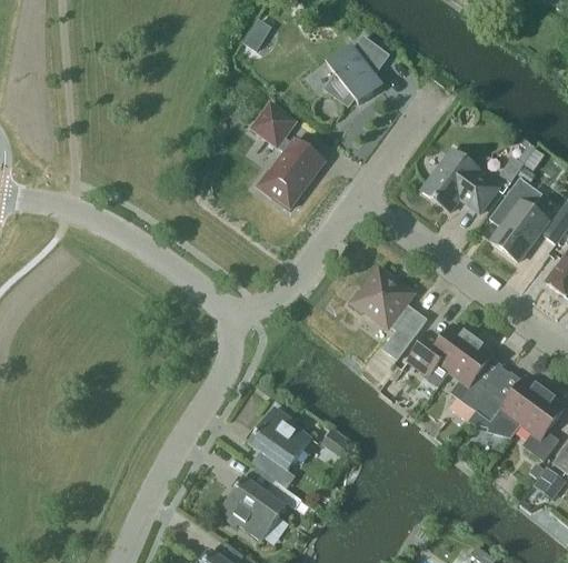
[(257,50),(262,41),(249,33),(243,42),(257,50)]
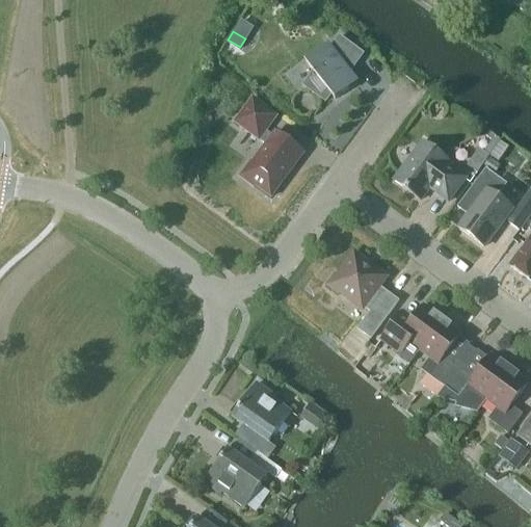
[(363,50),(340,33),(330,46),(327,42),(306,59),(313,69),(303,81),(325,98),(330,90),(335,96),(356,79),(349,69),(363,50)]
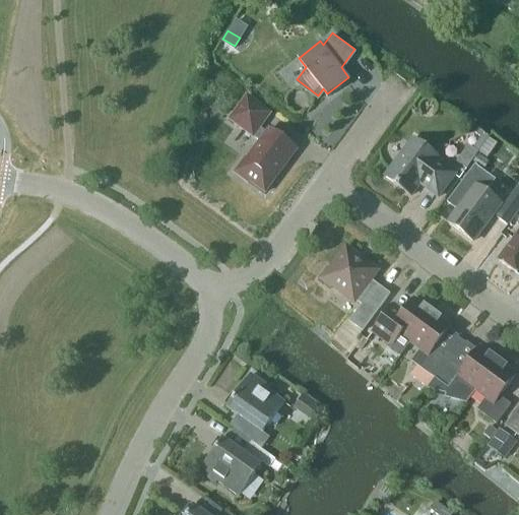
[(266,129),(260,124),(270,109),(247,91),(230,116),(260,138),(246,155),(245,154),(235,169),(248,179),(250,177),(265,189),(297,145),(269,125),(266,129)]
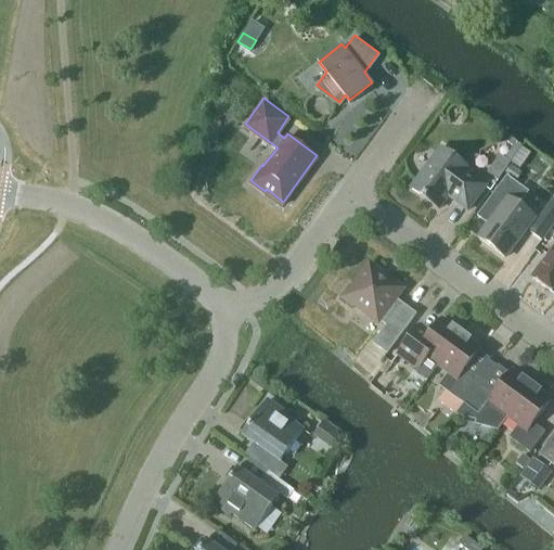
[(511,146),(516,151),(523,142),(510,133),(506,138),(514,143),(511,146)]
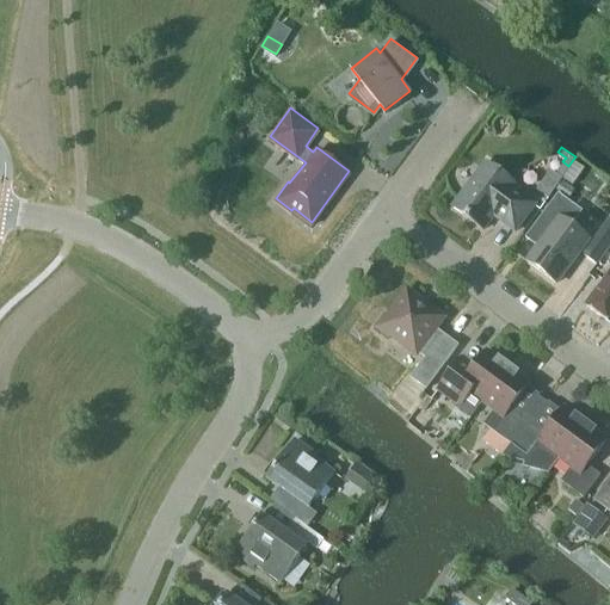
[(515,227),(535,199),(513,184),(516,180),(485,159),(453,203),(482,226),(493,211),(515,227)]
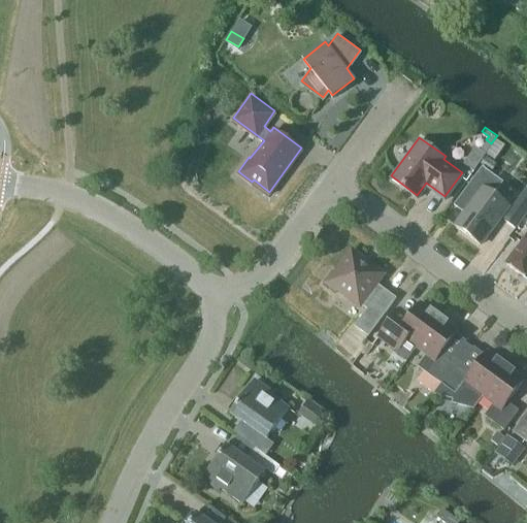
[(463,161),(473,168),(486,151),(475,143),(463,161)]
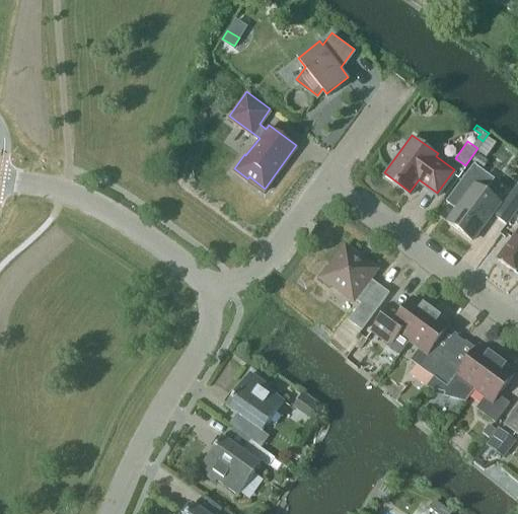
[(483,165),(488,157),(478,150),(472,158),(483,165)]
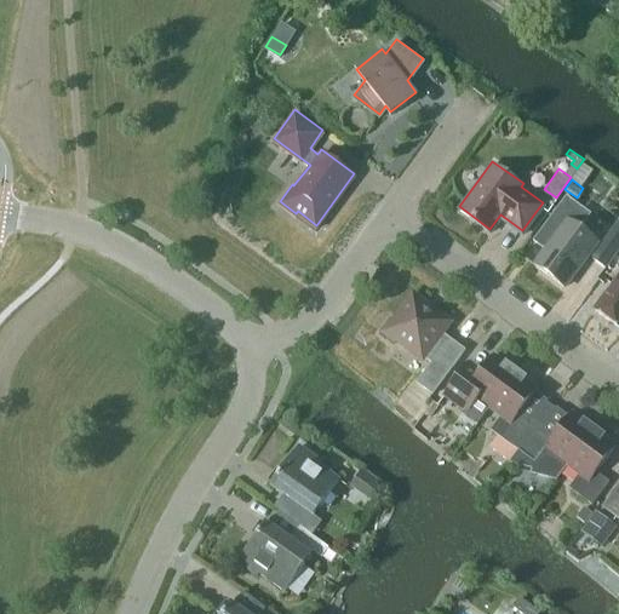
[(563,283),(597,237),(580,225),(591,210),(567,193),(533,237),(546,247),(534,262),(563,283)]
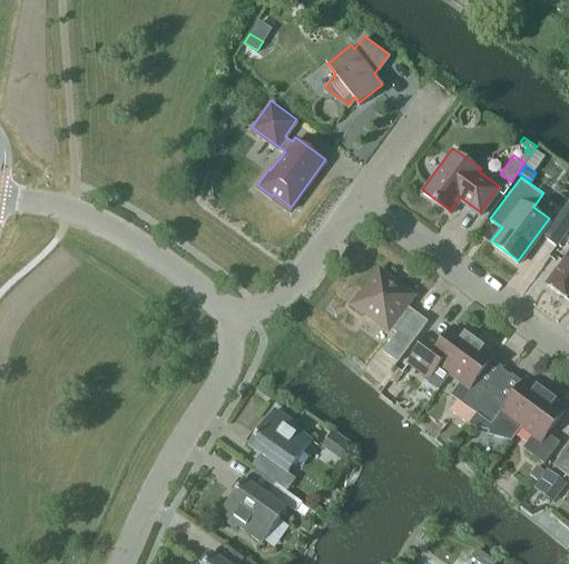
[(568,198),(543,234),(557,244),(568,227),(568,198)]
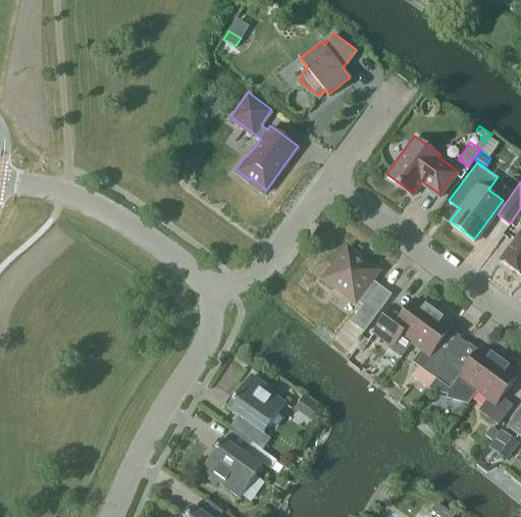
[(520,229),(501,258),(520,272),(520,229)]
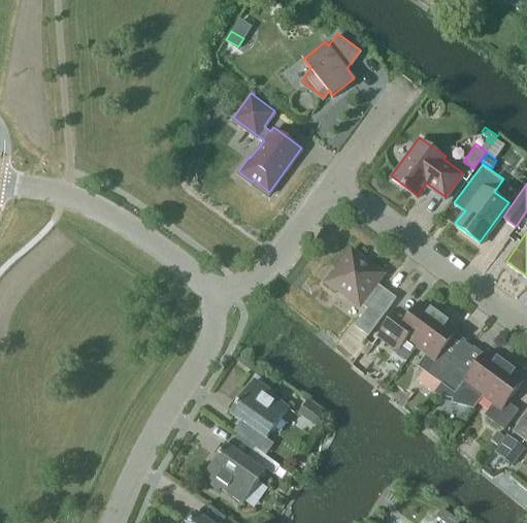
[(382,271),(352,249),(335,271),(333,269),(325,280),(336,288),(337,286),(360,301),(360,300),(367,305),(355,323),(368,333),(396,295),(395,294),(394,295),(374,281),(382,271)]
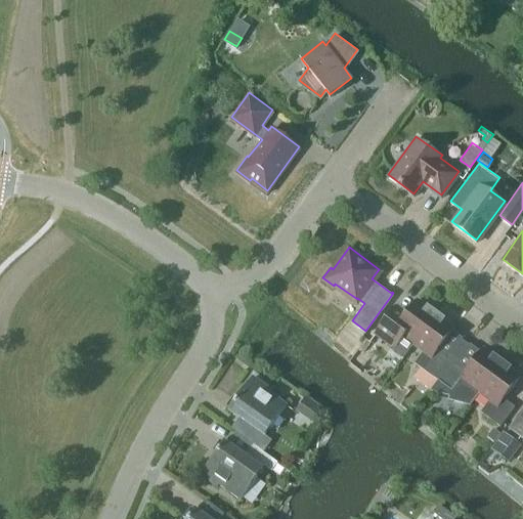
[(413,342),(436,311),(417,297),(400,319),(390,311),(376,332),(394,345),(403,334),(413,342)]
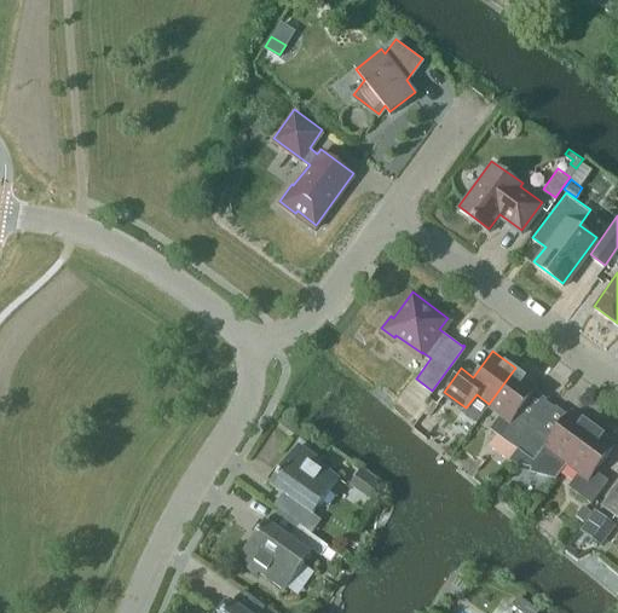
[(518,446),(535,422),(518,410),(537,383),(515,368),(489,404),(500,412),(490,426),(496,431),(518,446)]
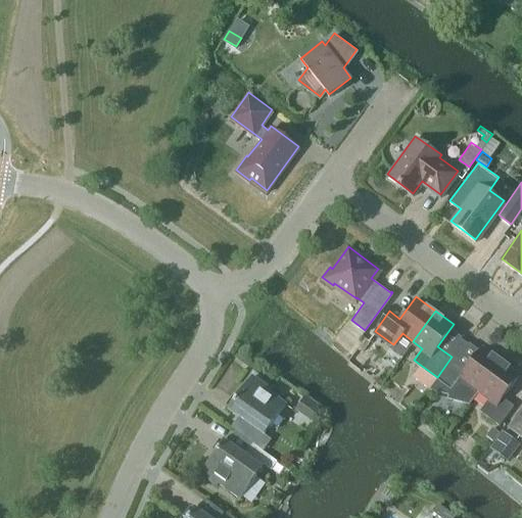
[(466,368),(452,357),(437,377),(430,386),(429,387),(448,392),(447,396),(469,402),(478,389),(501,359),(482,345),(466,368)]
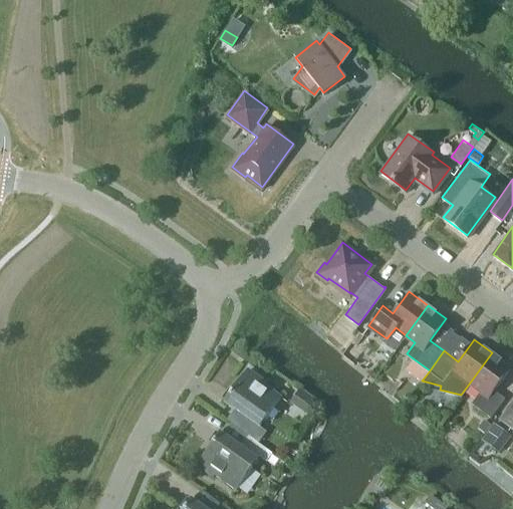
[(492,352),(470,383),(480,391),(472,402),(491,416),(505,397),(494,389),(510,366),(492,352)]
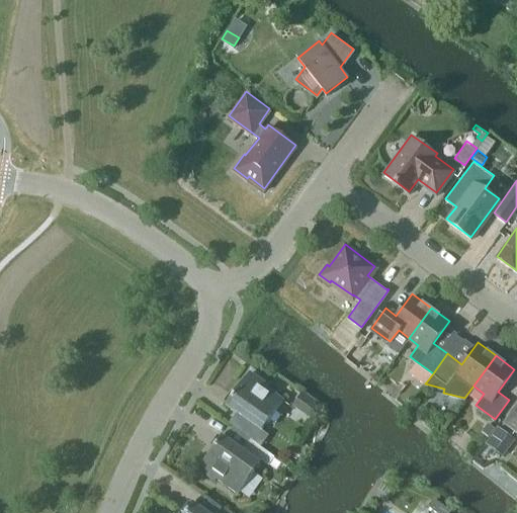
[(415,360),(408,369),(426,382),(433,373),(415,360)]
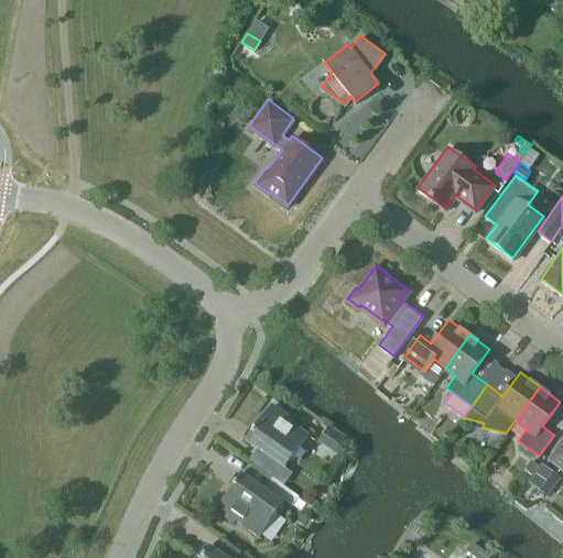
[(285,466),(310,433),(290,418),(292,416),(272,402),(247,437),(259,446),(285,466)]
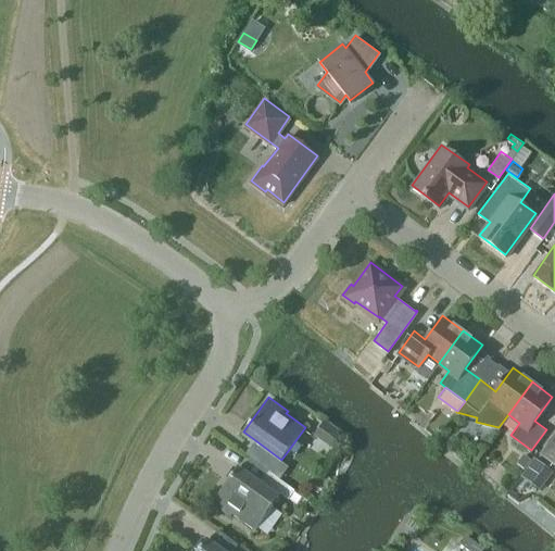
[(332,446),(343,430),(325,417),(314,433),(332,446)]
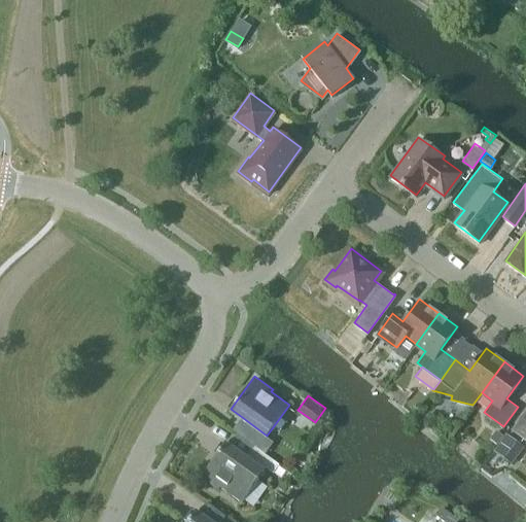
[(525,409),(513,427),(525,437),(525,409)]
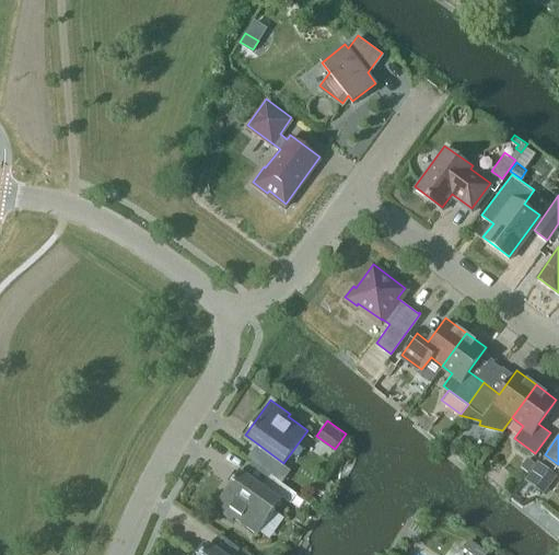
[(257,443),(248,455),(252,459),(270,472),(275,475),(283,463),(257,443)]
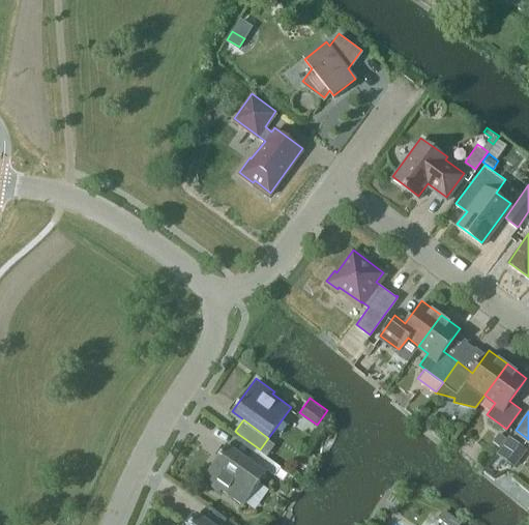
[(500,444),(506,436),(499,431),(493,439),(500,444)]
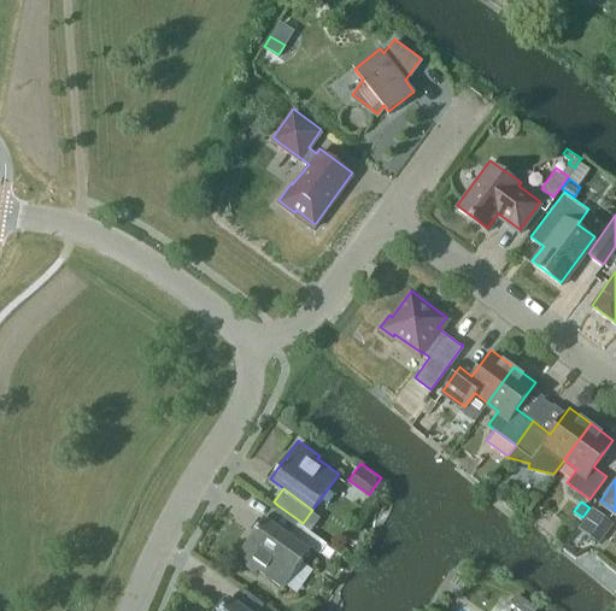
[(236,556),(256,569),(258,567),(283,585),(310,548),(287,533),(291,529),(298,520),(277,505),(268,520),(264,516),(236,556)]
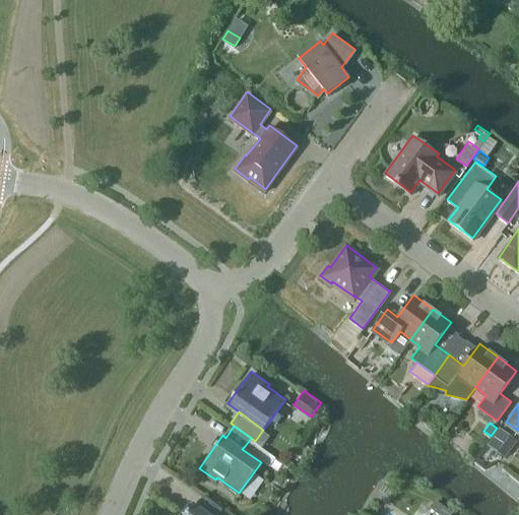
[(502,452),(514,436),(500,426),(488,442),(502,452)]
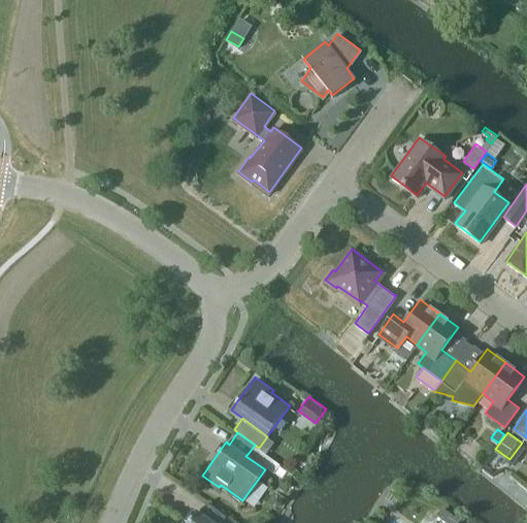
[(281,463),(273,458),(259,448),(255,445),(249,453),(273,471),(281,463)]
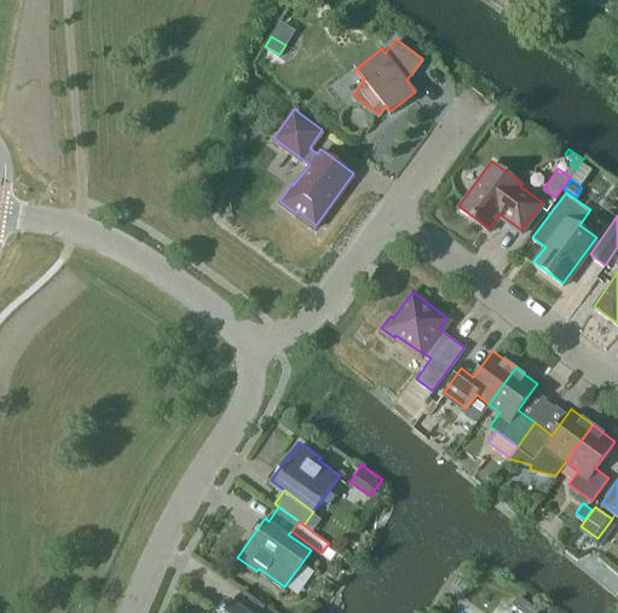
[(231,597),(219,612),(258,612),(266,603),(244,588),(234,601),(231,597)]
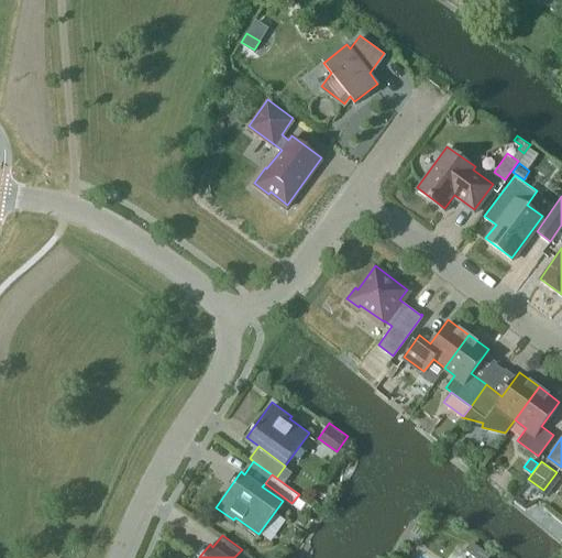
All buildings are outlined.
